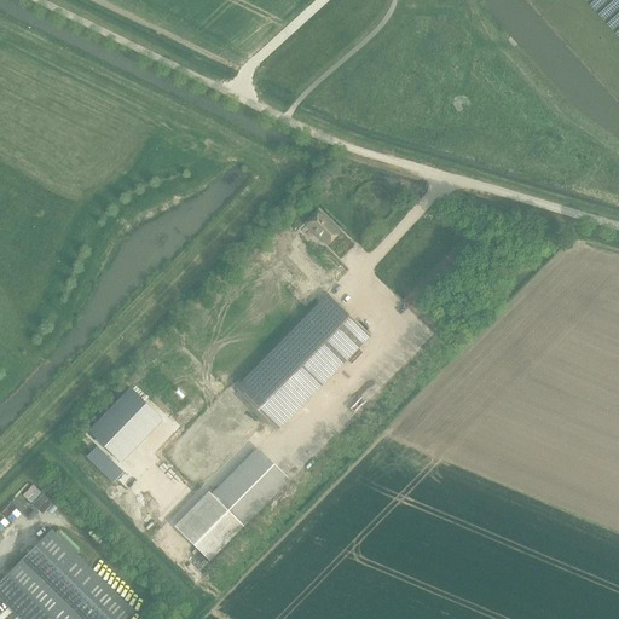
[(327,246),(340,232),(319,213),(306,226),(327,246)]
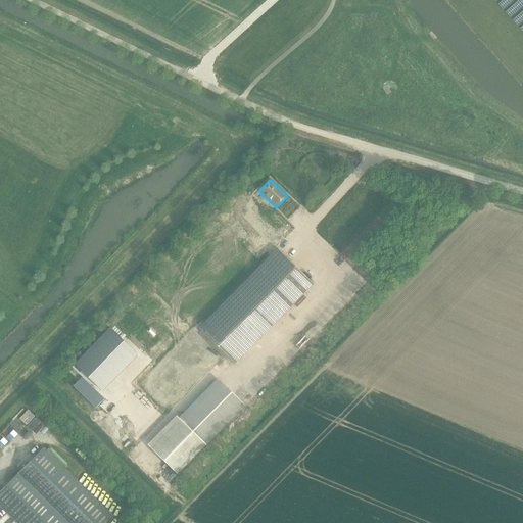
[(236,214),(251,199),(242,190),(227,204),(236,214)]
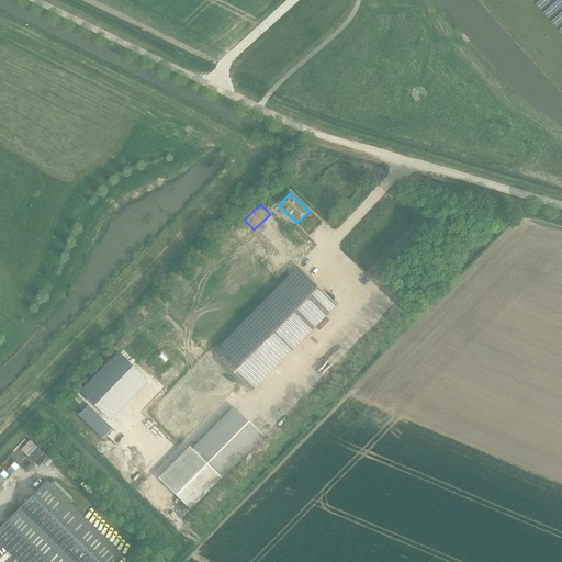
[(336,305),(313,282),(299,268),(213,353),(250,391),(336,305)]
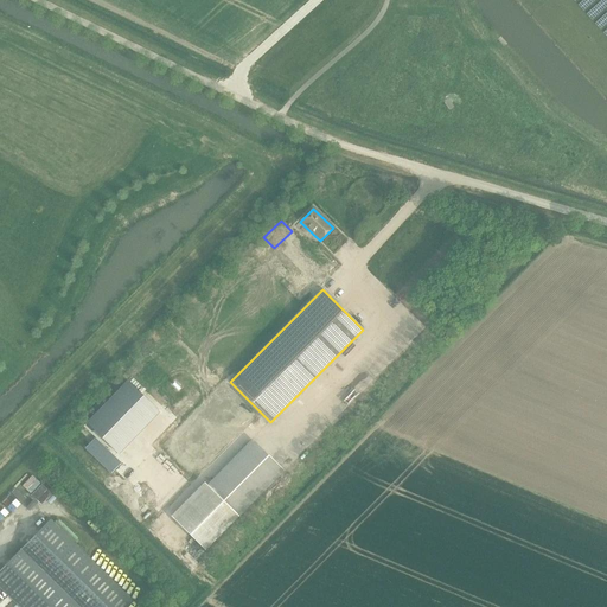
[(128,379),(87,422),(117,452),(159,409),(128,379)]
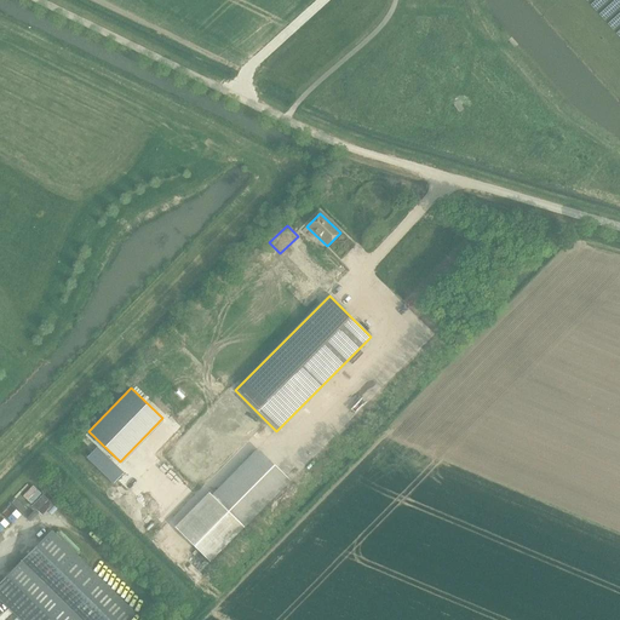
[(98,446),(87,458),(114,483),(125,472),(98,446)]
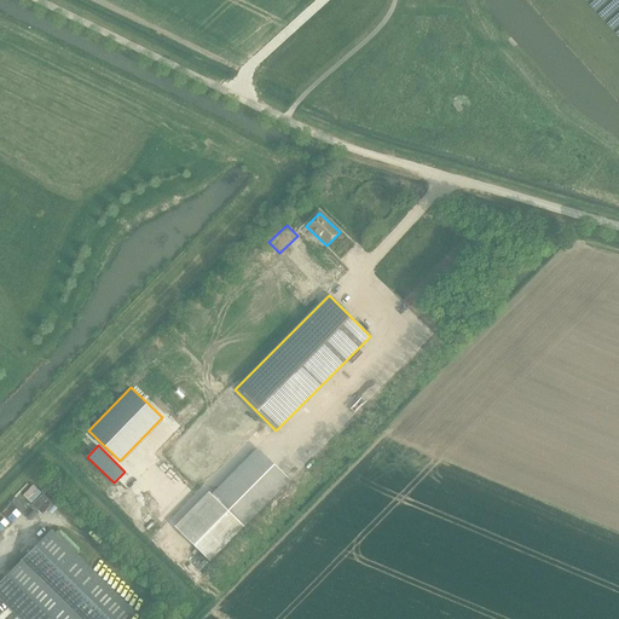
[(256,451),(213,495),(244,526),(288,481),(256,451)]
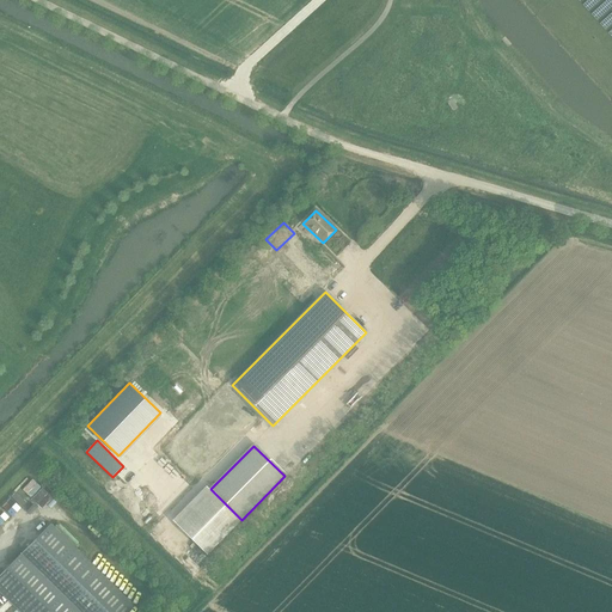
[(206,487),(172,521),(207,555),(240,520),(206,487)]
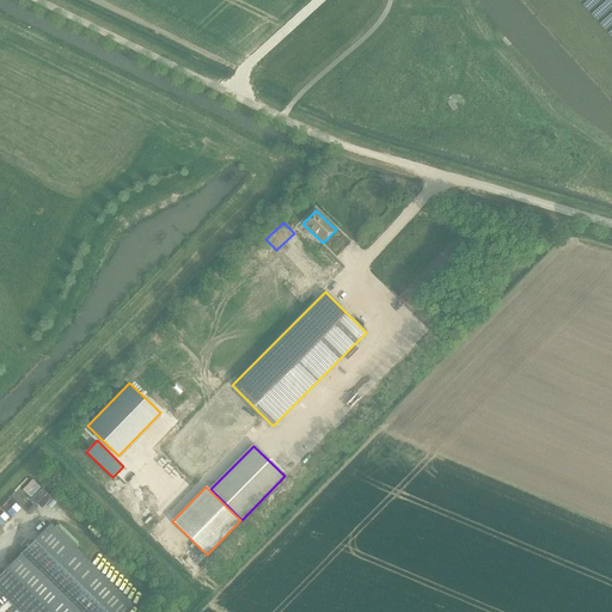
[(50,524),(0,574),(0,592),(20,611),(126,611),(133,605),(50,524)]
